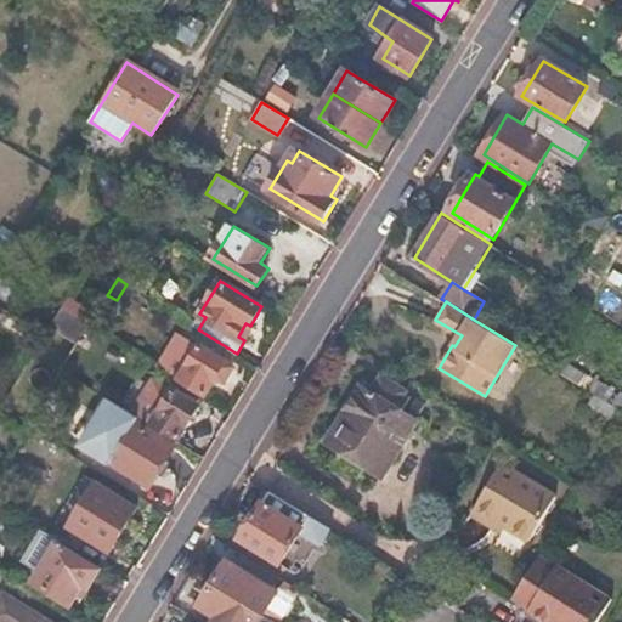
[(194,351),(176,340),(159,369),(203,396),(226,358),(199,343),(194,351)]
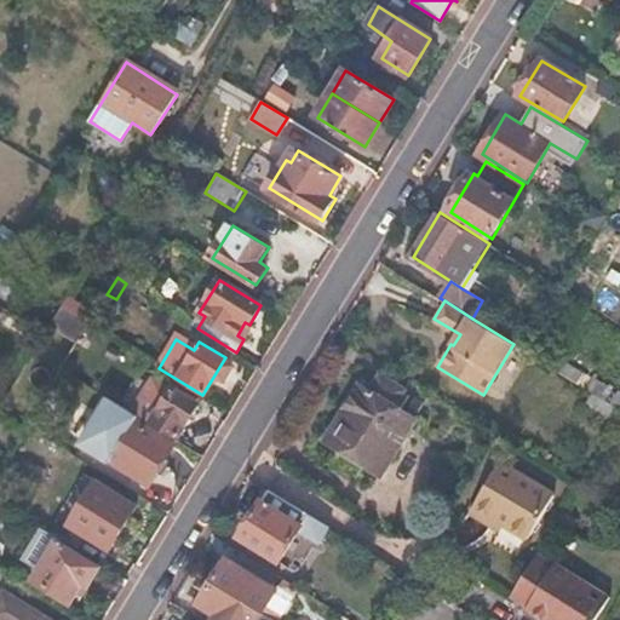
[(373,391),(363,384),(329,442),(383,475),(418,418),(396,406),(406,391),(382,377),(373,391)]
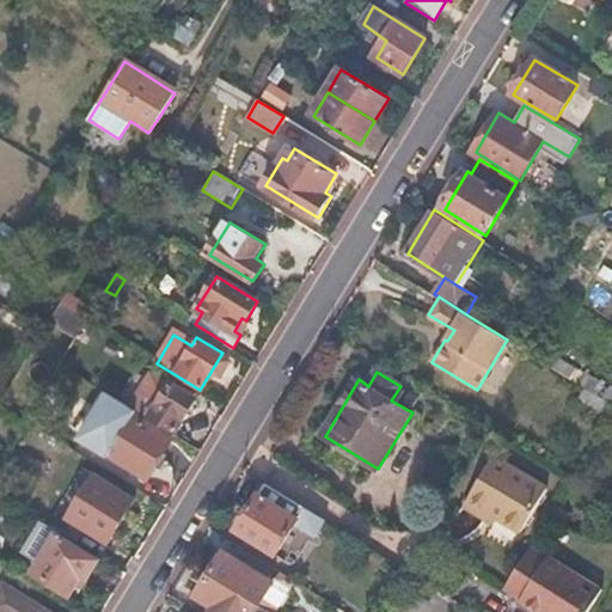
[(197,398),(170,383),(154,409),(151,415),(178,430),(197,398)]
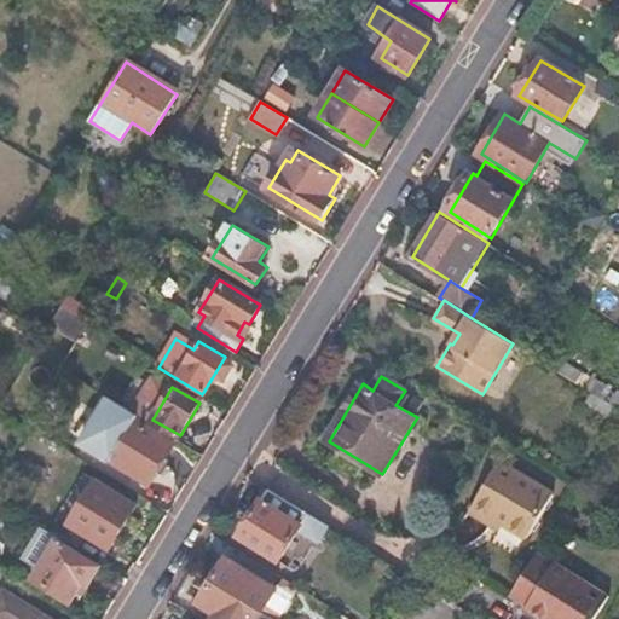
[(81,441),(111,460),(150,482),(174,444),(136,420),(138,417),(108,399),(81,441)]
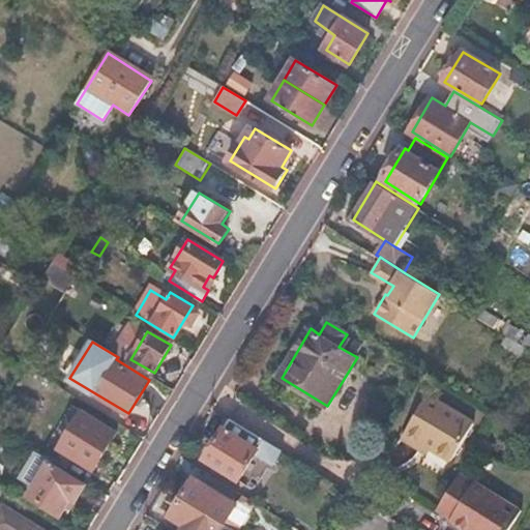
[(119,345),(113,354),(128,363),(130,359),(134,354),(119,345)]
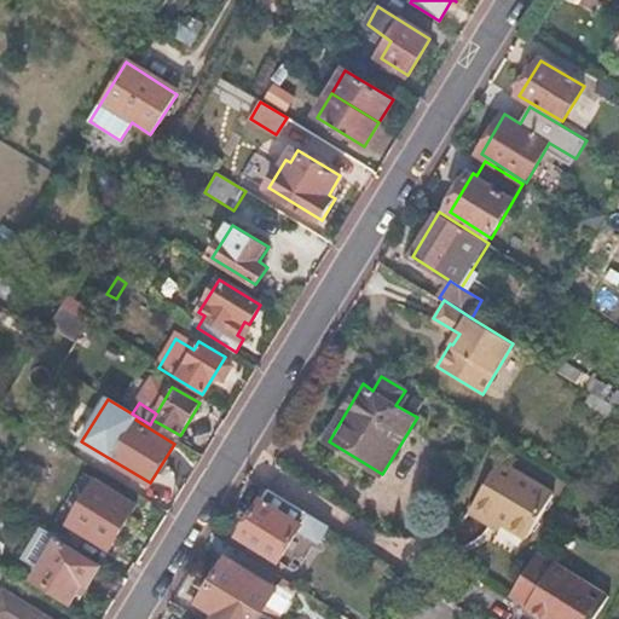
[(555,498),(501,464),(470,514),(491,527),(495,522),(527,542),(555,498)]
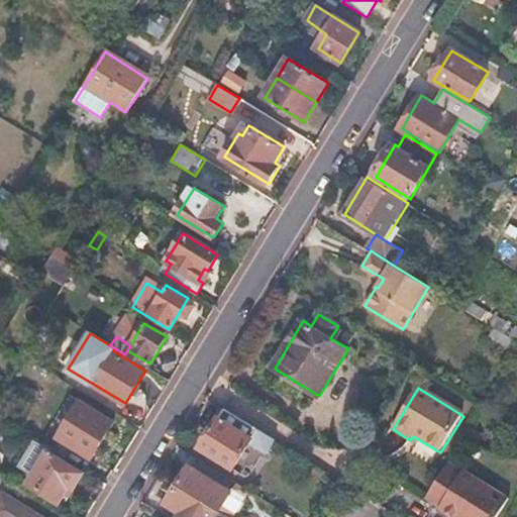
[(115,420),(84,401),(61,438),(92,458),(115,420)]
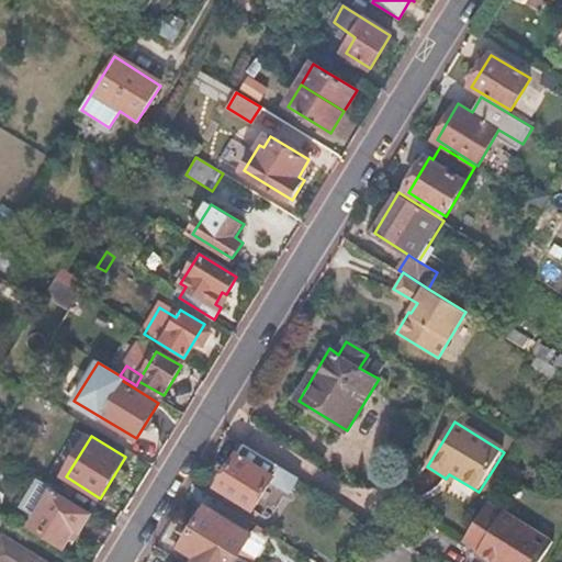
[(282,468),(245,446),(220,487),(256,510),(272,484),(282,468)]
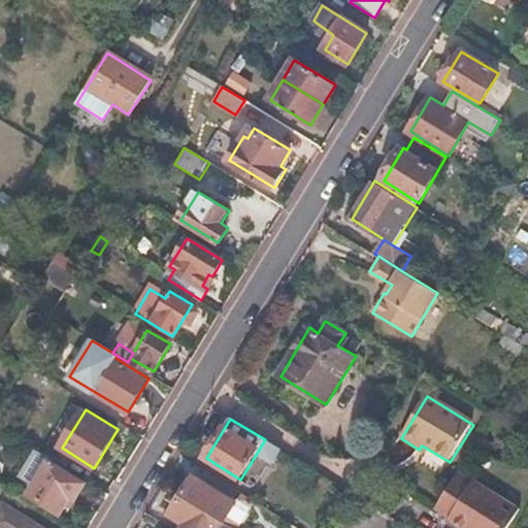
[(284,451),(265,439),(256,455),(273,466),(284,451)]
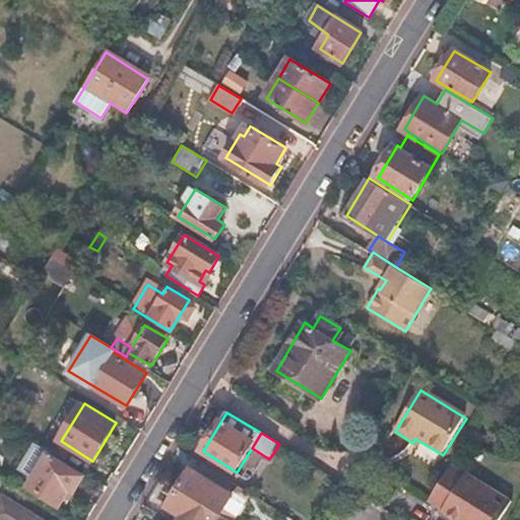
[(24,465),(37,473),(49,454),(51,451),(38,444),(24,465)]
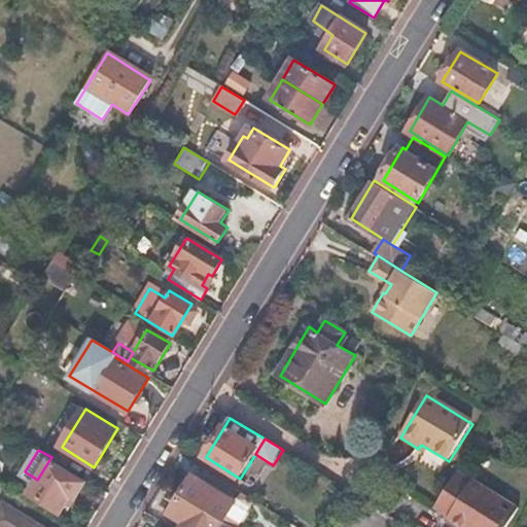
[(84,481),(49,460),(37,480),(30,491),(61,511),(70,495),(74,498),(84,481)]
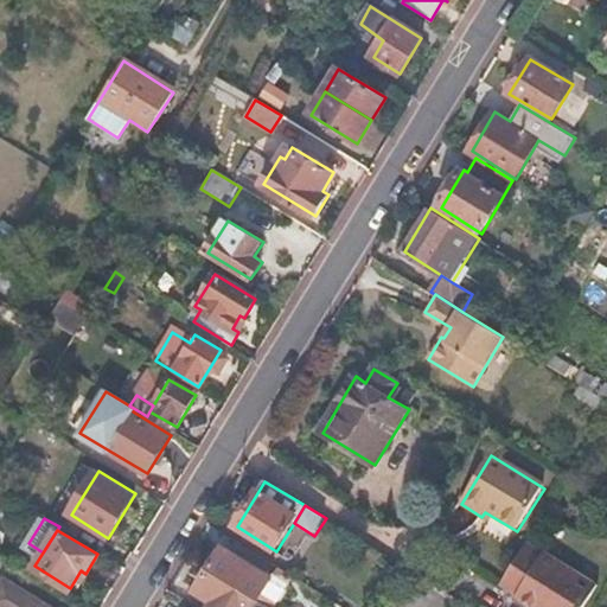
[(500,583),(499,585),(534,606),(582,606),(596,585),(542,551),(541,554),(524,544),(500,583)]
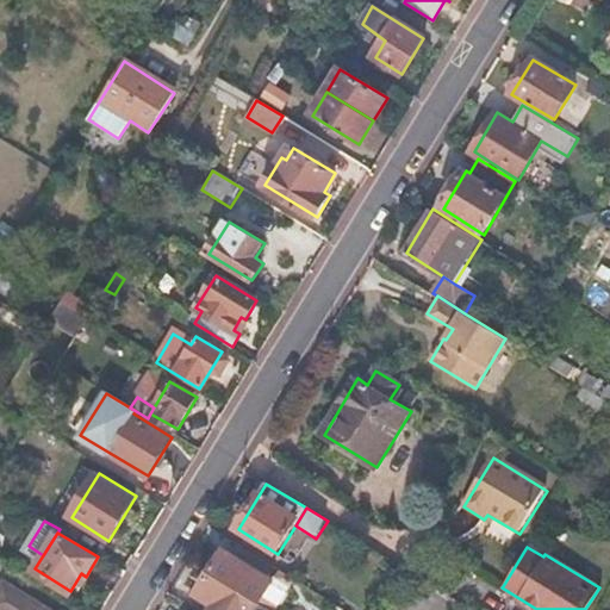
[(224,552),(211,572),(260,603),(272,609),(278,609),(290,593),(273,583),(224,552)]
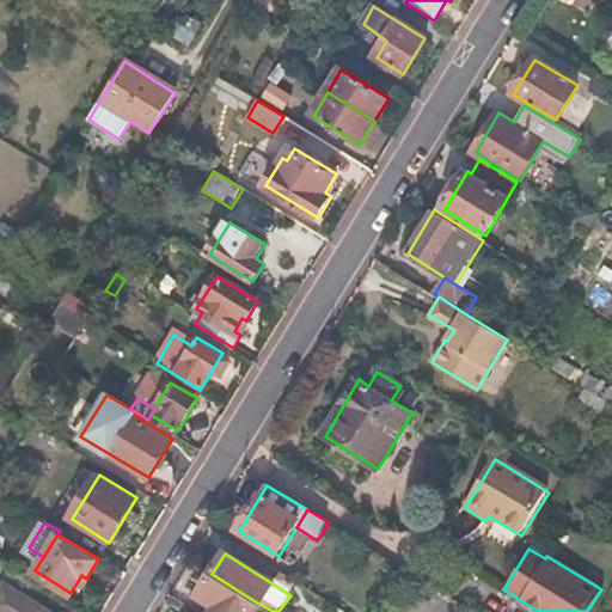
[(298,582),(282,571),(274,585),(291,595),(298,582)]
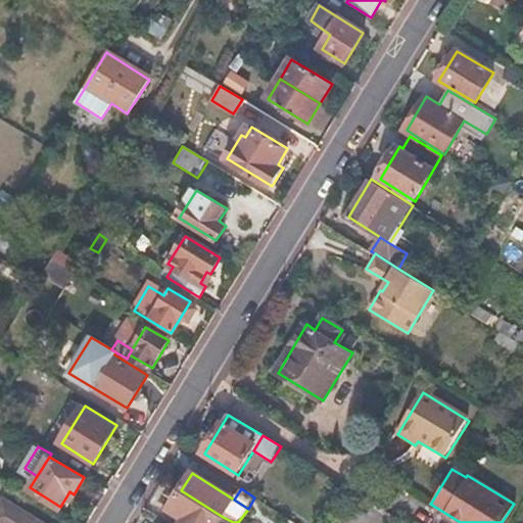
[(181,490),(169,510),(190,522),(219,522),(223,517),(181,490)]
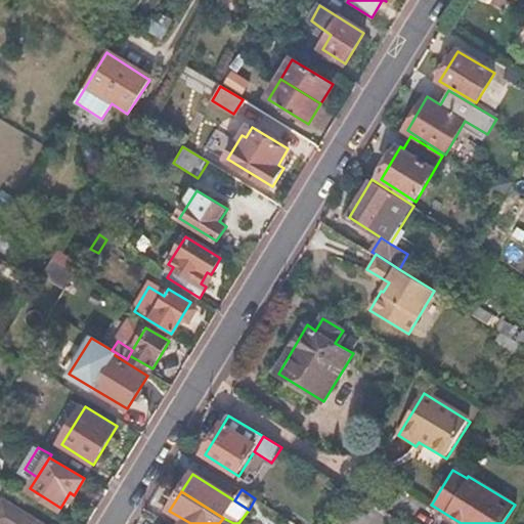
[(41,523),(4,501),(0,508),(0,523),(41,523)]
